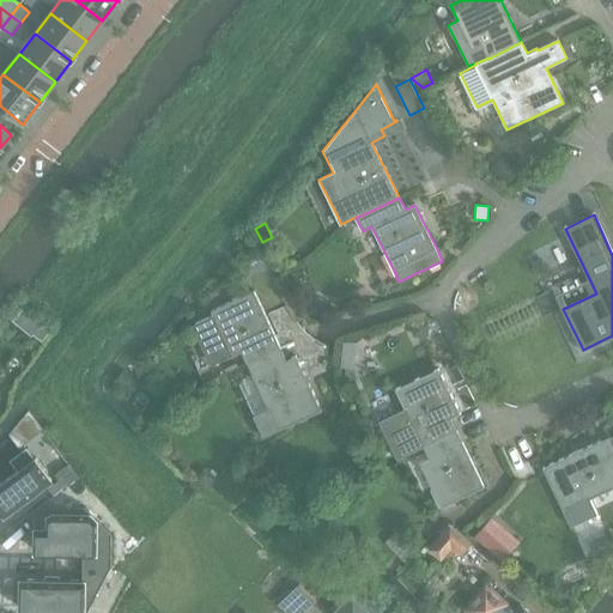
[(214,314),(195,322),(214,363),(234,354),(243,350),(249,362),(281,347),(255,292),(213,310),(214,314)]
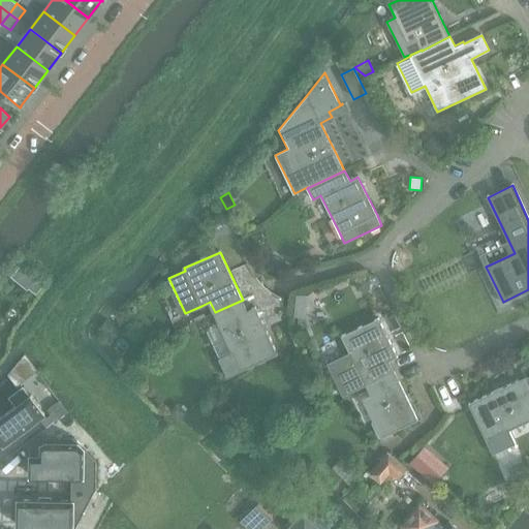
[(263,263),(266,269),(273,274),(279,272),(281,268),(280,261),(272,257),(267,258),(263,263)]
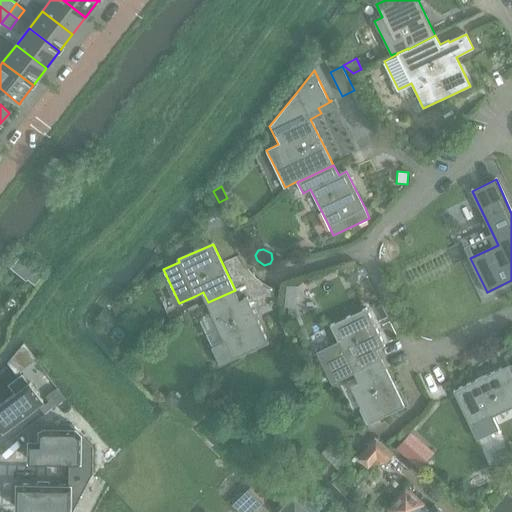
[(287,296),(298,297),(299,286),(288,285),(287,296)]
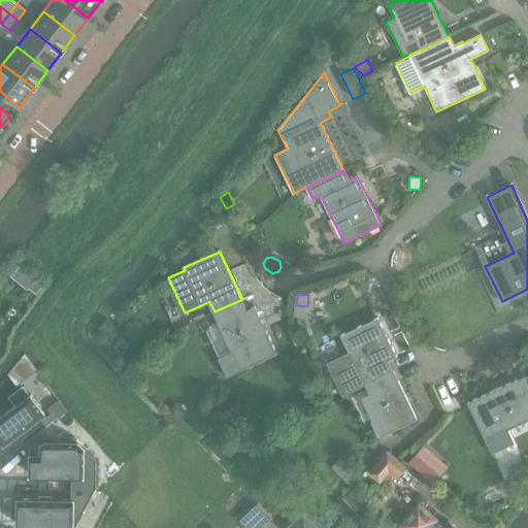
[(242,299),(215,311),(233,352),(218,359),(226,377),(241,370),(277,354),(255,306),(248,309),(242,299)]
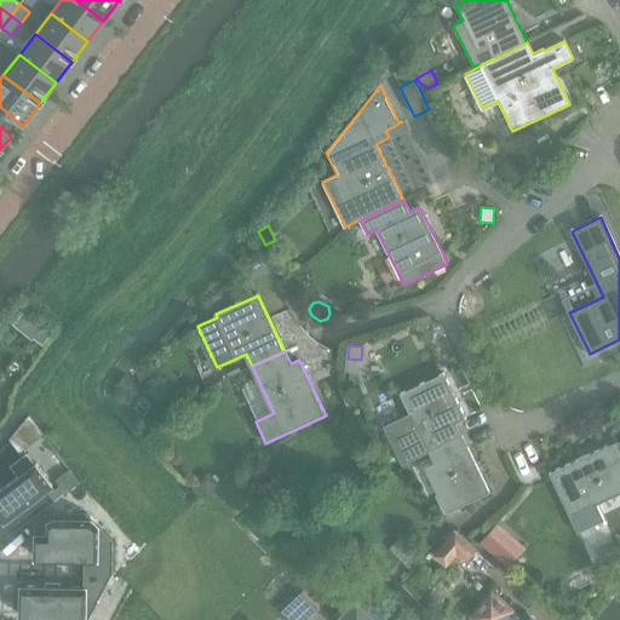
[(409,413),(383,426),(401,464),(428,451),(461,435),(457,424),(466,419),(443,373),(401,394),(409,413)]
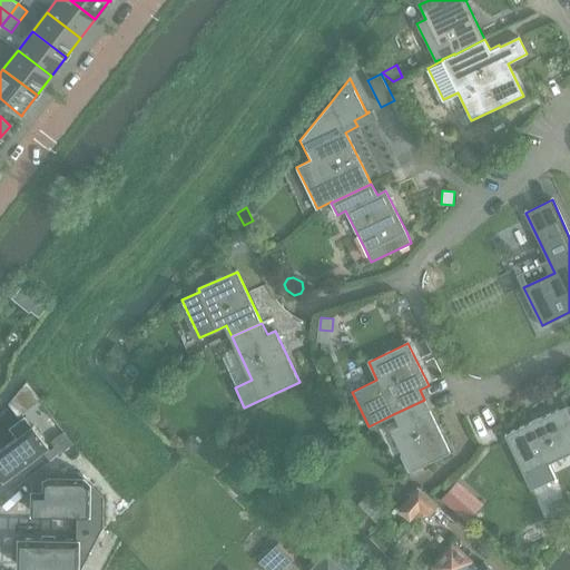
[(106,356),(120,367),(129,356),(116,345),(106,356)]
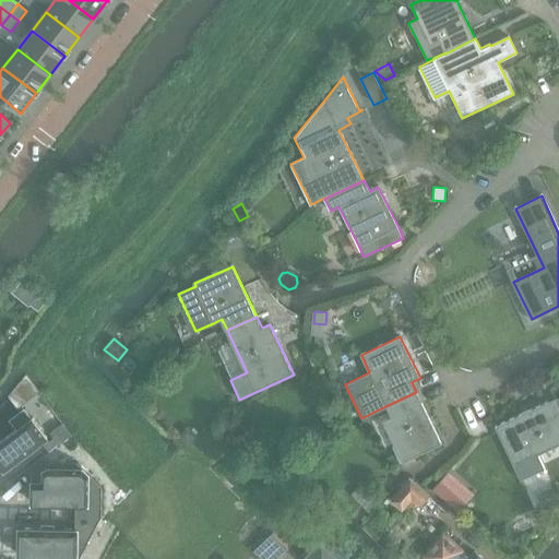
[(25,375),(8,395),(18,408),(38,393),(25,375)]
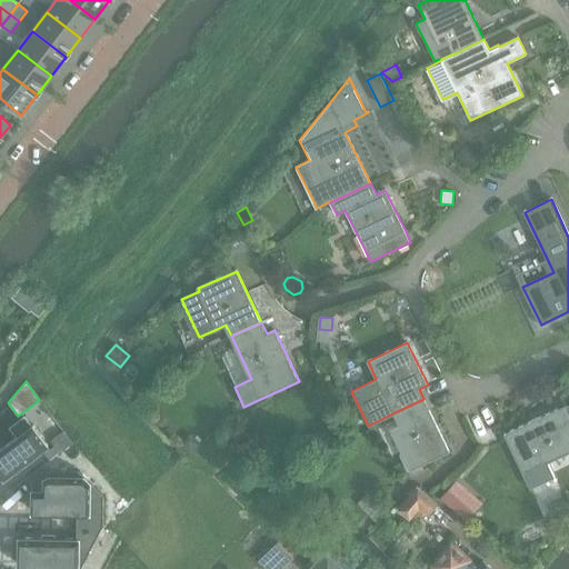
[(398,425),(390,428),(411,471),(449,452),(429,411),(423,399),(392,413),(398,425)]
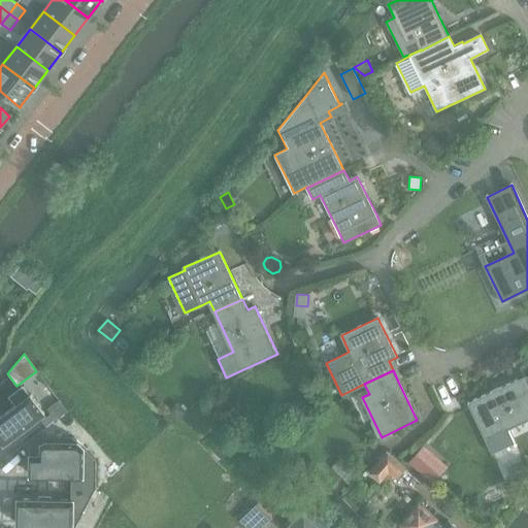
[(516,381),(468,403),(486,440),(492,454),(514,443),(507,430),(527,420),(527,387),(523,377),(516,381)]
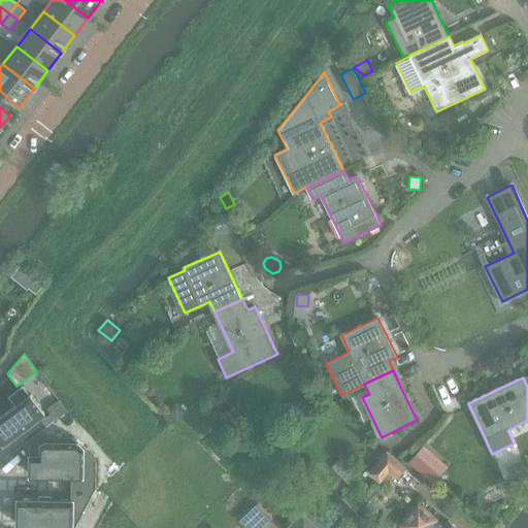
[(44,414),(30,394),(29,396),(23,388),(9,397),(15,405),(0,417),(0,438),(4,443),(44,414)]
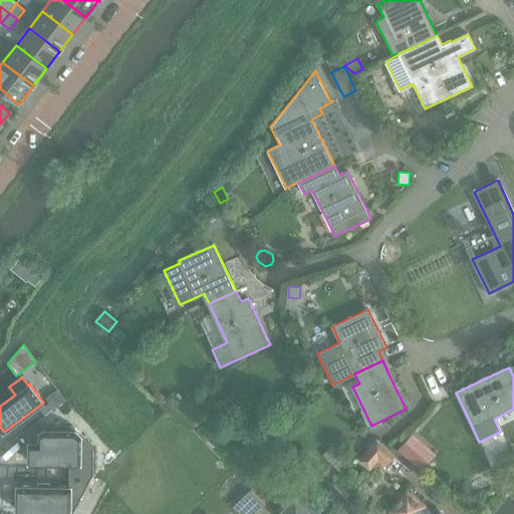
[(49,403),(40,410),(45,416),(54,410),(63,403),(65,401),(57,390),(45,399),(49,403)]
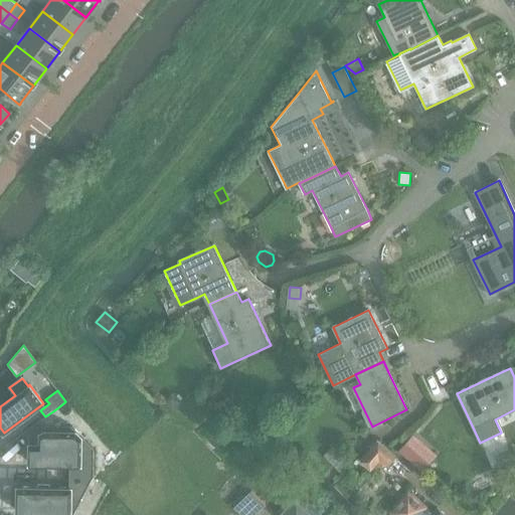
[(30,444),(29,463),(51,464),(53,464),(59,464),(61,464),(69,464),(69,476),(93,476),(94,449),(72,423),(37,425),(37,444),(30,444)]
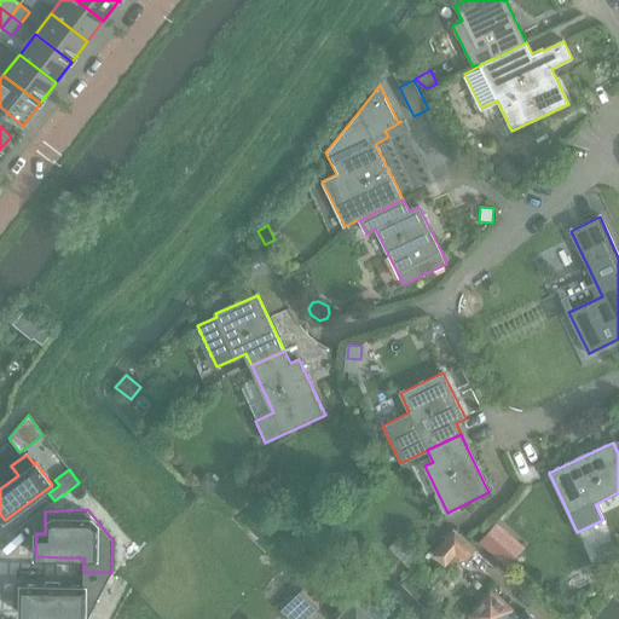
[(508,567),(526,548),(498,522),(480,543),(508,567)]
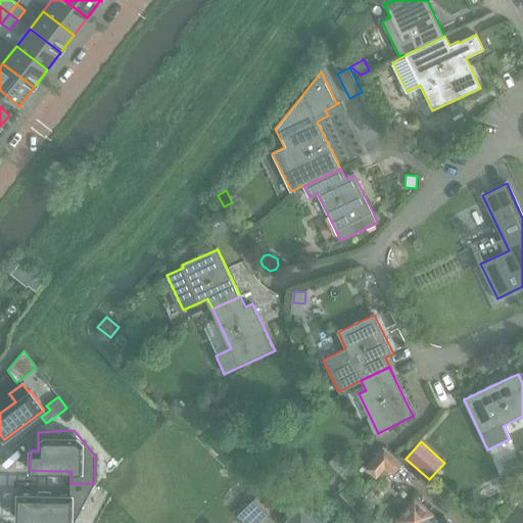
[(384,448),(368,468),(377,476),(385,466),(393,473),(401,463),(384,448)]
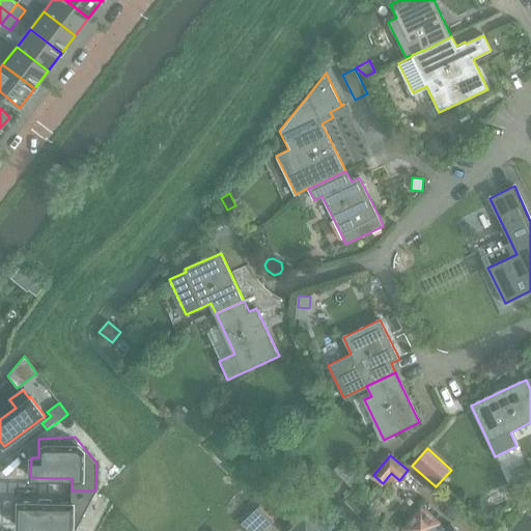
[(352,488),(363,478),(344,458),(333,470),(352,488)]
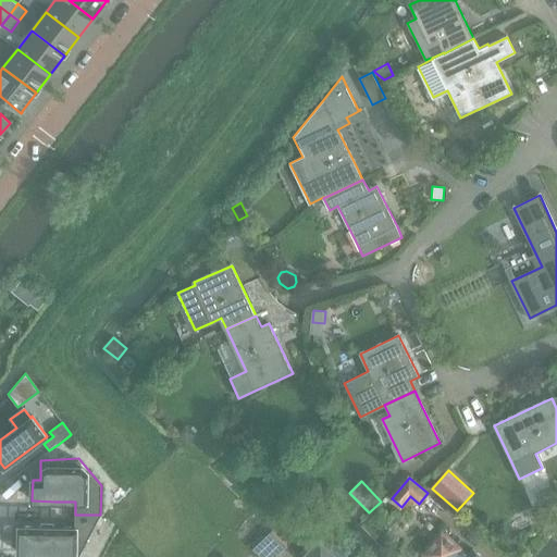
[(19,527),(19,553),(31,553),(31,556),(77,556),(100,515),(75,515),(75,527),(53,527),(51,527),(44,527),(41,527),(19,527)]
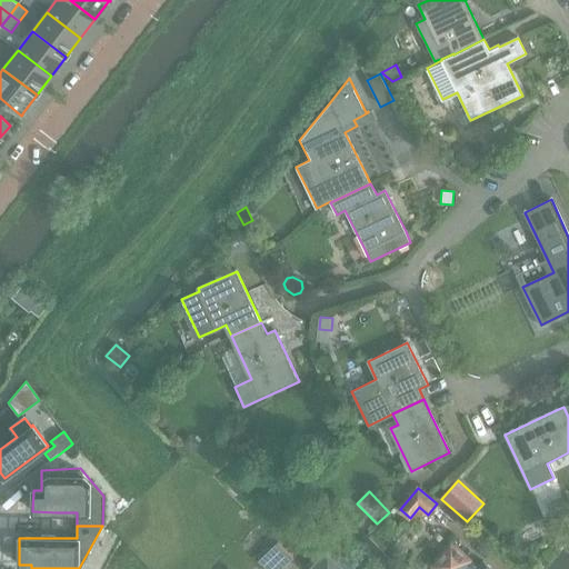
[(433,568),(492,568),(482,561),(476,568),(469,562),(471,559),(451,542),(431,567),(433,568)]
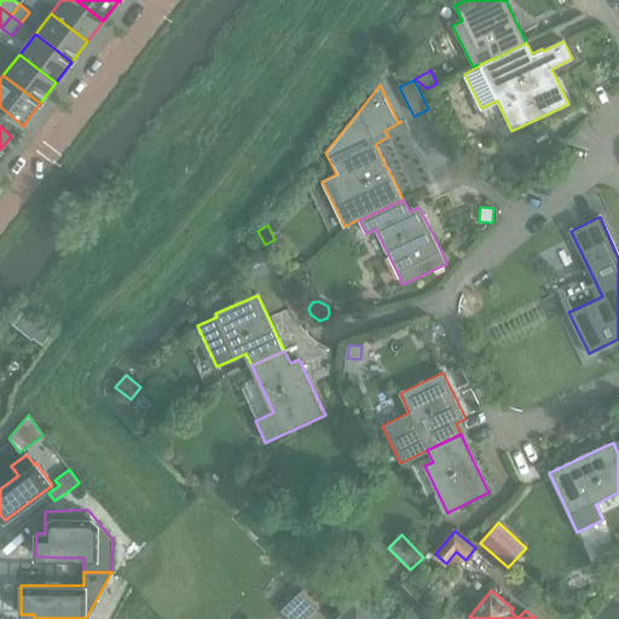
[(301,591),(282,609),(290,618),(306,618),(317,608),(301,591)]
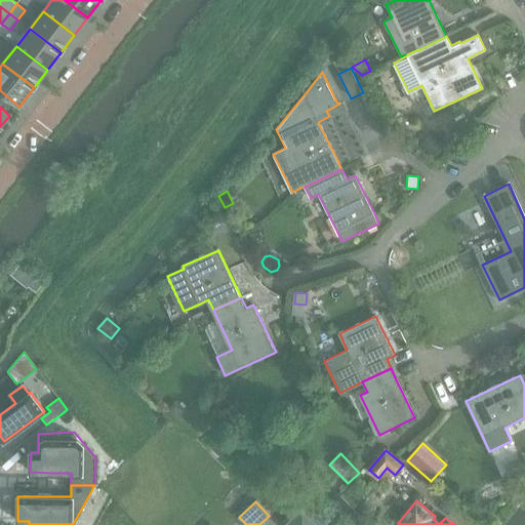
[(303,505),(284,524),(322,524),(324,524),(303,505)]
